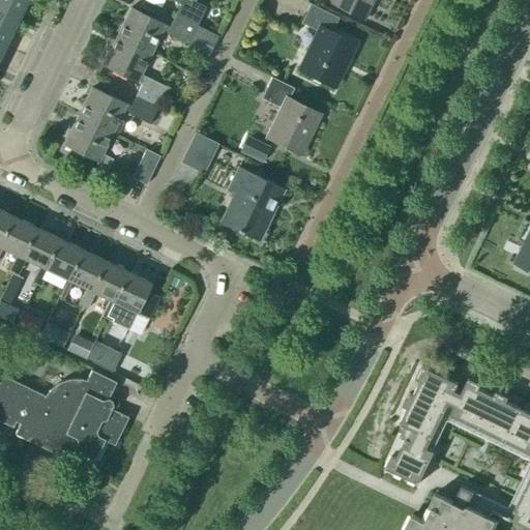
[(0,0),(0,16),(17,24),(28,1),(26,0),(0,0)]
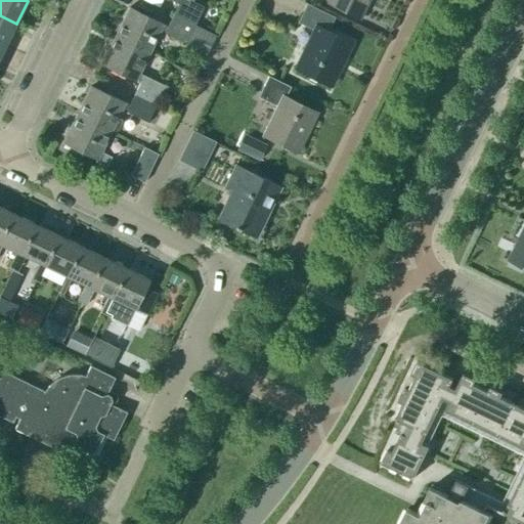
[(194,27),(194,26),(203,8),(186,0),(169,0),(178,4),(173,15),(194,27)]
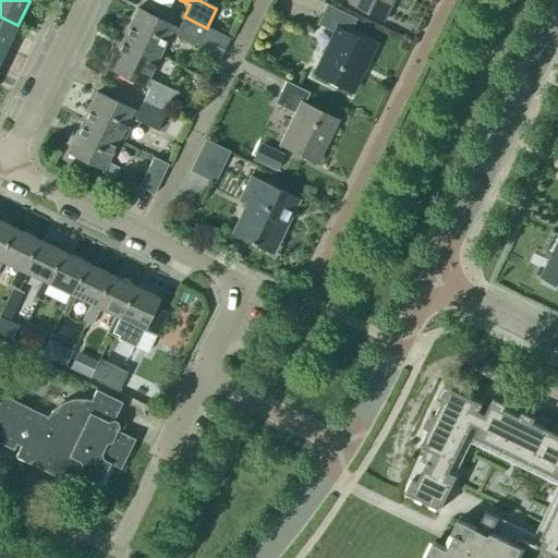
[(347,0),(387,19),(395,0),(347,0)]
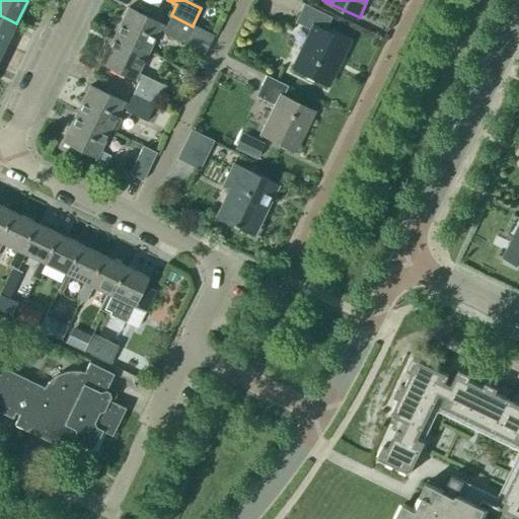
[(326,86),(347,43),(324,31),(330,18),(303,5),(295,22),(311,30),(292,69),(326,86)]
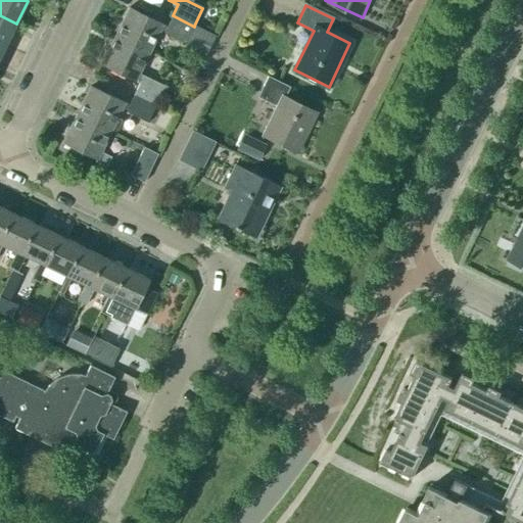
[(216,36),(194,26),(194,27),(173,15),(168,27),(129,8),(115,37),(148,53),(159,32),(185,44),(206,54),(216,36)]
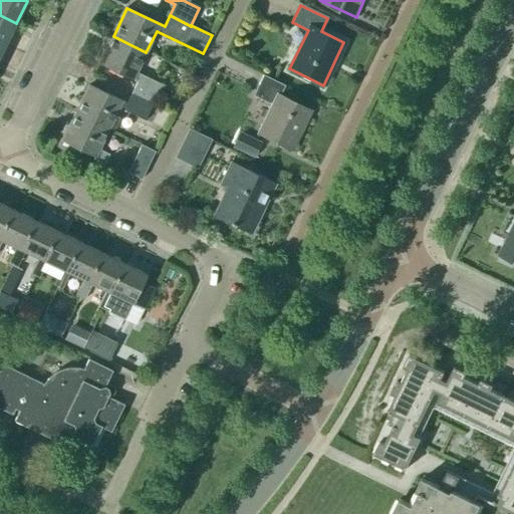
[(0,43),(5,46),(16,23),(0,15),(0,43)]
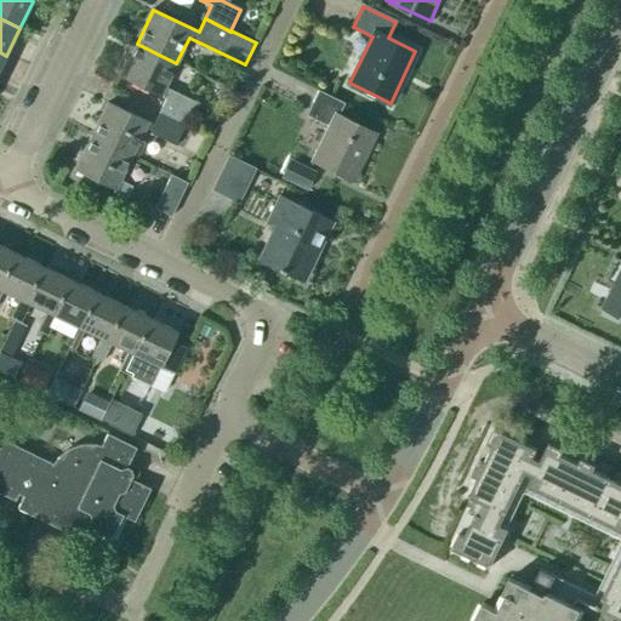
[(164,87),(176,63),(137,44),(120,78),(165,100),(159,112),(184,125),(195,103),(164,87)]
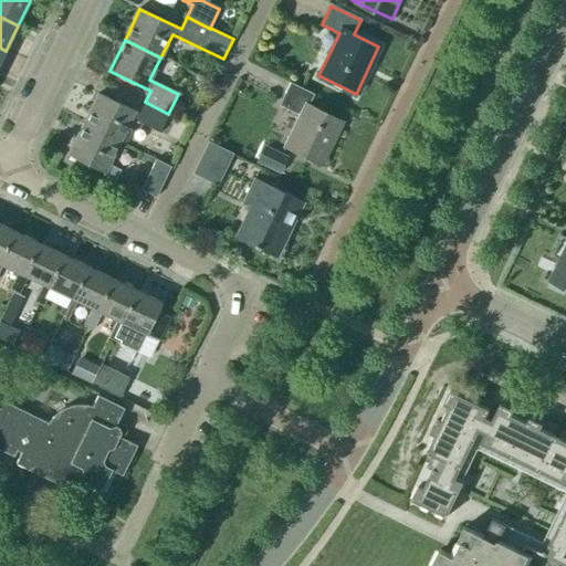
[(331,146),(342,123),(307,106),(313,95),(289,83),(279,105),(300,115),(284,148),(316,164),(326,144),(331,146)]
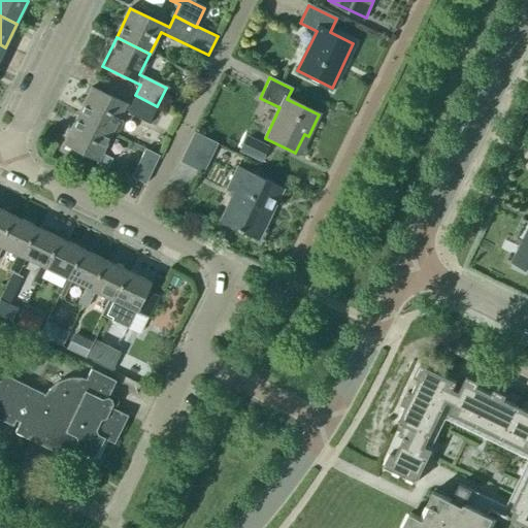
[(149,124),(157,106),(135,95),(130,106),(91,89),(77,117),(111,133),(122,111),(149,124)]
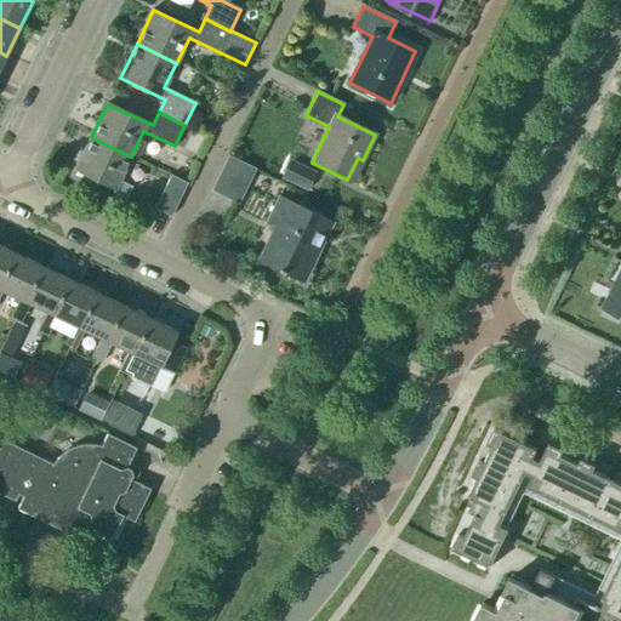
[(119,181),(131,157),(91,137),(74,171),(114,189),(113,193),(126,199),(132,187),(119,181)]
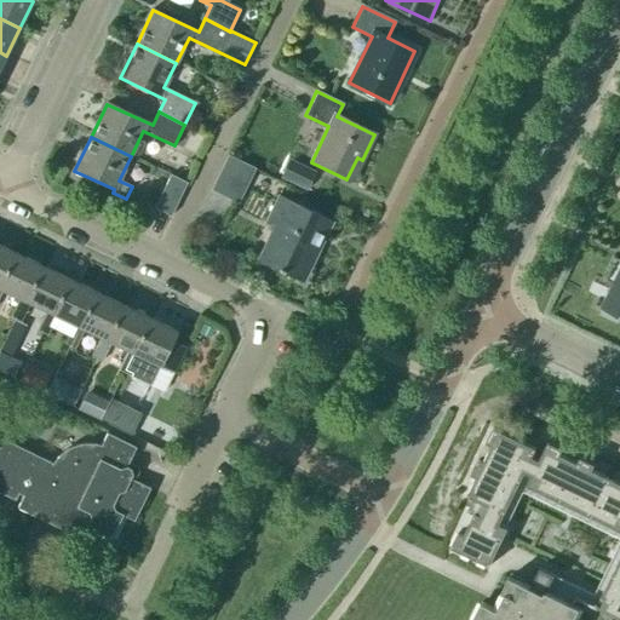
[(251,168),(228,158),(211,191),(235,204),(251,168)]
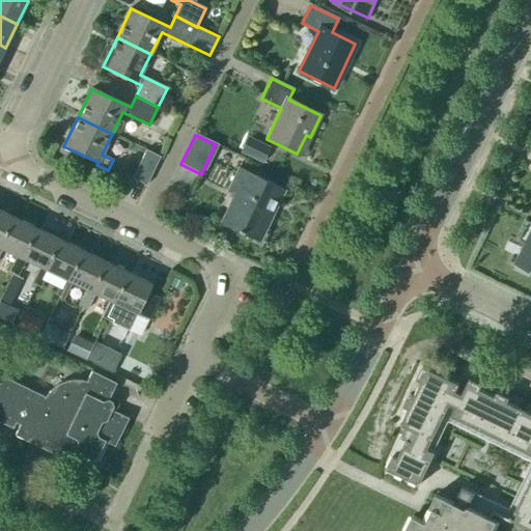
[(262,163),(270,148),(258,142),(257,146),(246,141),(240,152),(262,163)]
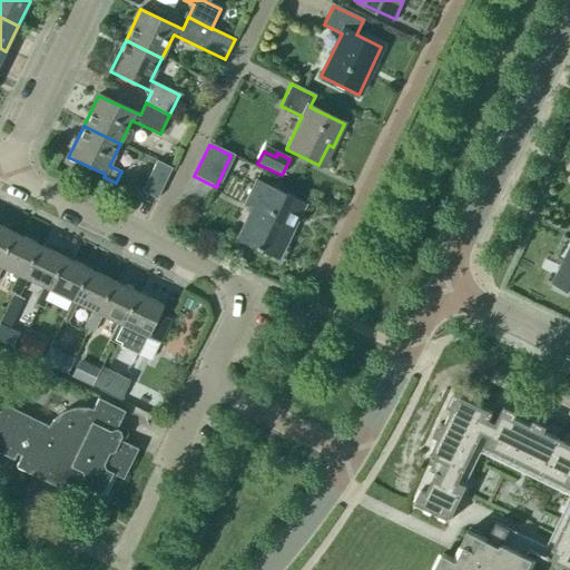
[(173,169),(172,168),(157,161),(141,193),(157,200),(173,169)]
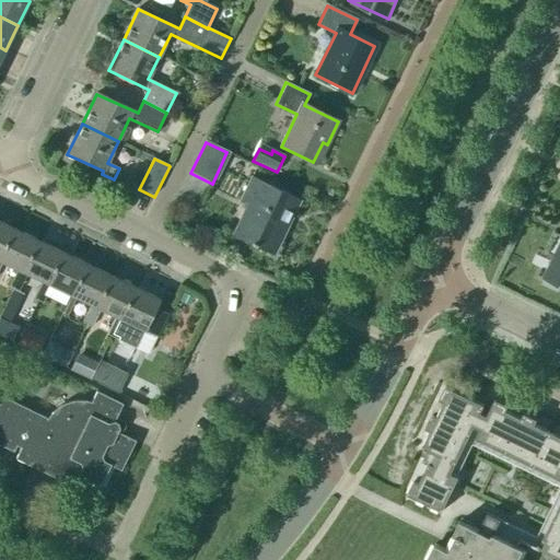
[(273,256),(300,200),(252,177),(241,200),(247,203),(232,235),(273,256)]
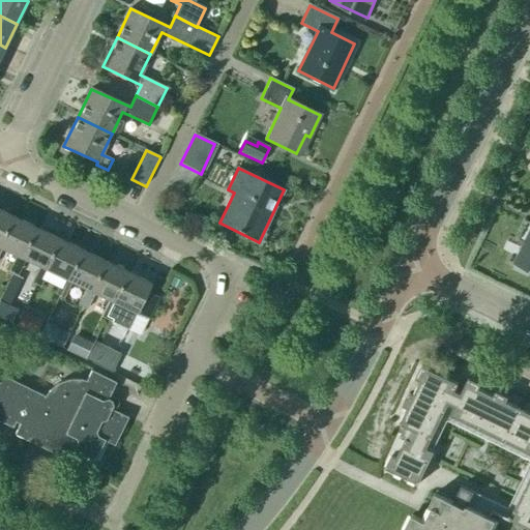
[(0,235),(9,215),(0,210),(0,235)]
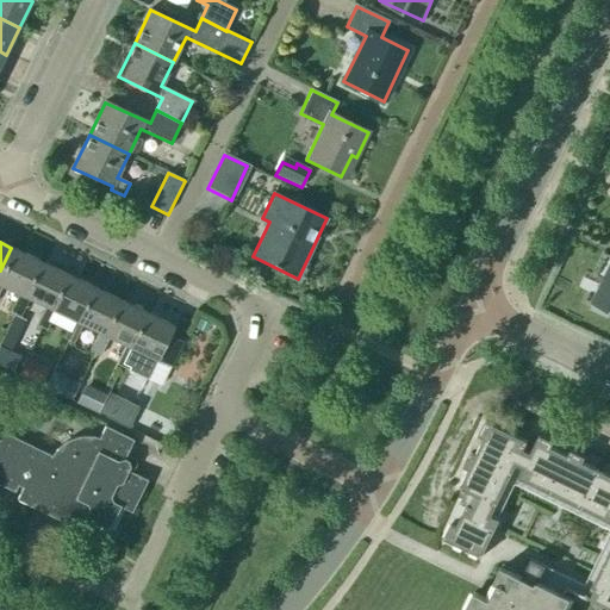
[(0,271),(0,290),(2,286),(19,294),(22,296),(38,261),(11,248),(0,271)]
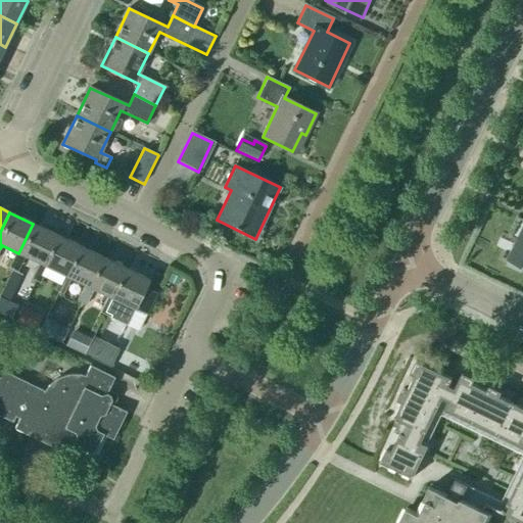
[(25,256),(39,264),(42,265),(56,235),(33,224),(18,253),(16,252),(8,269),(6,268),(1,278),(7,281),(12,271),(16,273),(25,256)]
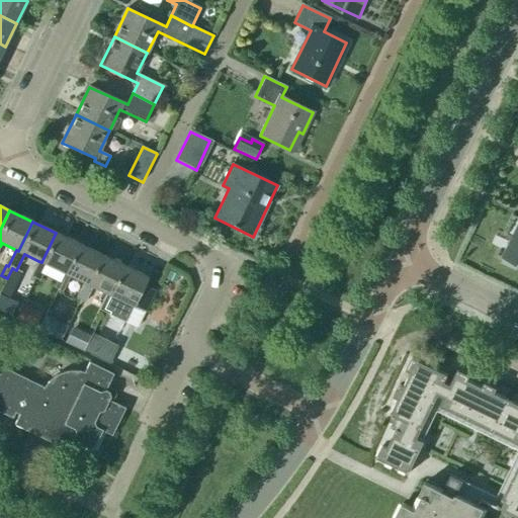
[(517,232),(508,253),(505,252),(502,259),(517,267),(517,232)]
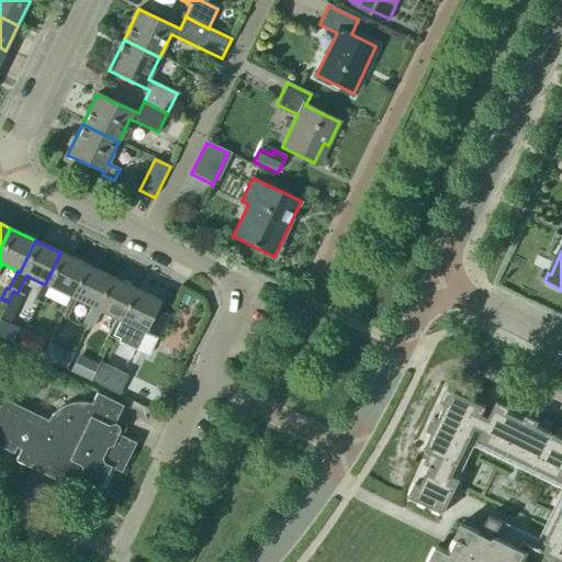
[(51,288),(66,295),(69,296),(85,265),(60,253),(45,284),(42,283),(33,301),(43,305),(51,288)]
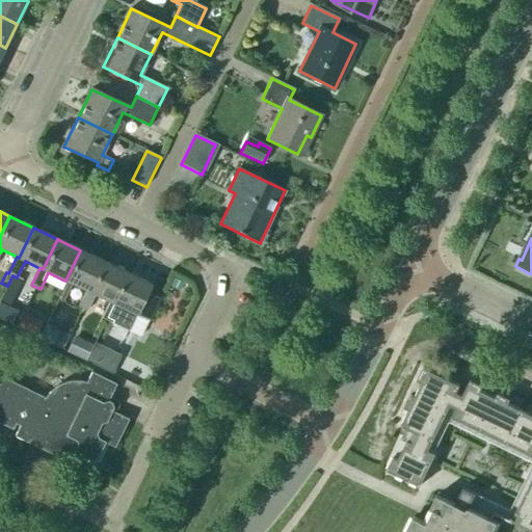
[(72,284),(86,290),(89,292),(104,262),(80,250),(65,281),(62,280),(55,296),(63,300),(72,284)]
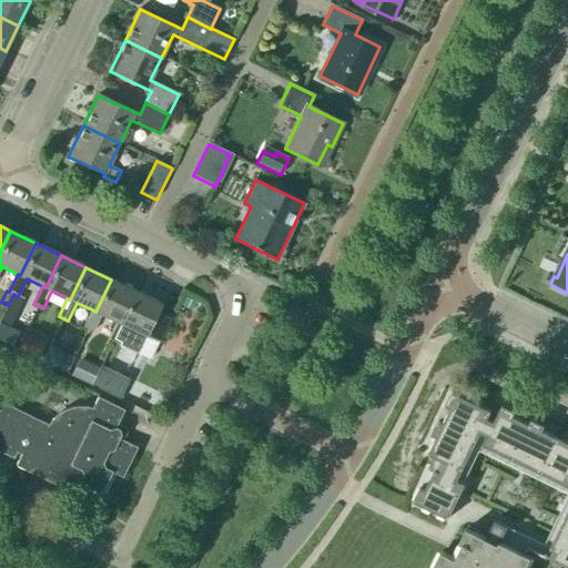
[(101,314),(117,322),(120,324),(135,292),(111,280),(95,312),(92,310),(83,327),(92,332),(101,314)]
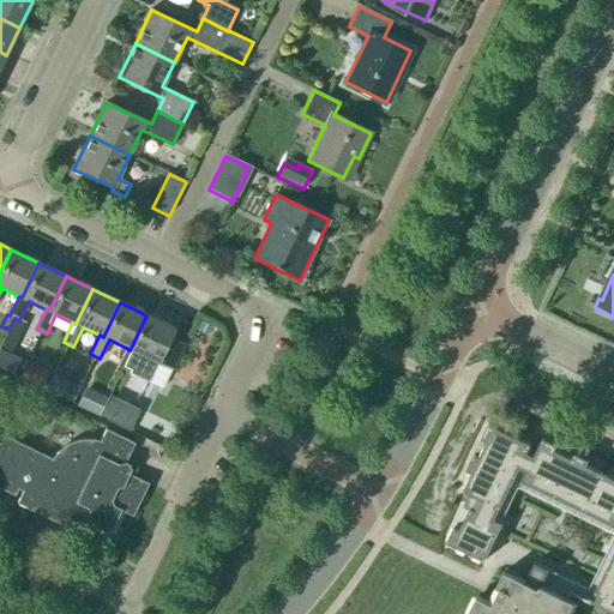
[(130,350),(126,348),(116,367),(127,372),(136,353),(157,363),(173,369),(186,344),(170,337),(174,329),(146,315),(130,350)]
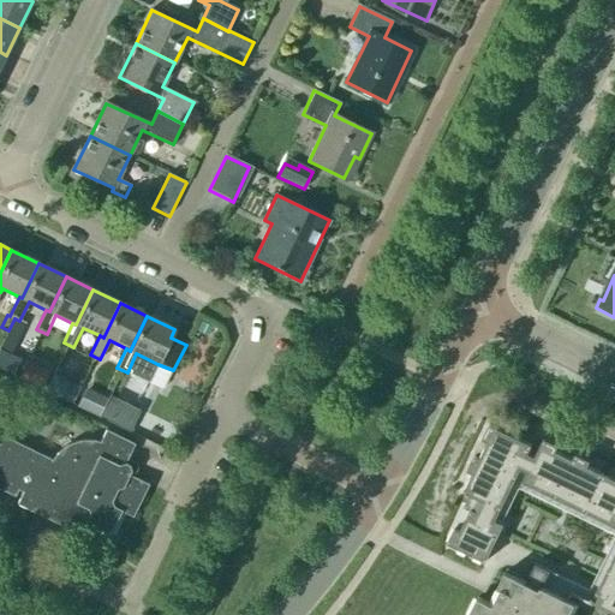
[(22,356),(3,346),(0,351),(0,370),(11,376),(22,356)]
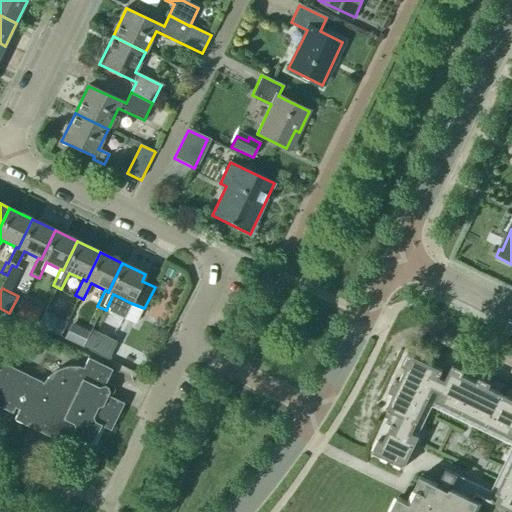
[(42,309),(23,300),(16,316),(35,325),(42,309)]
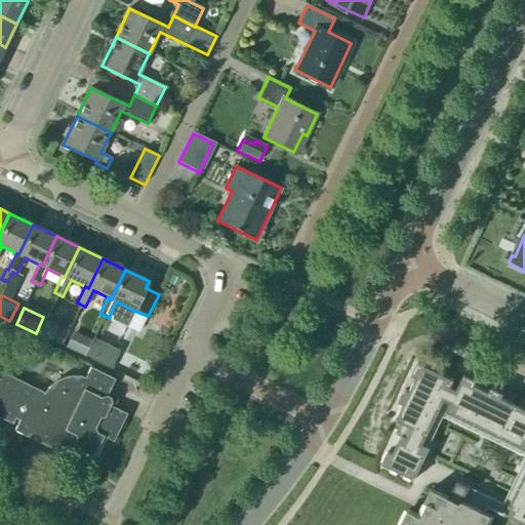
[(70,330),(46,319),(39,334),(63,346),(70,330)]
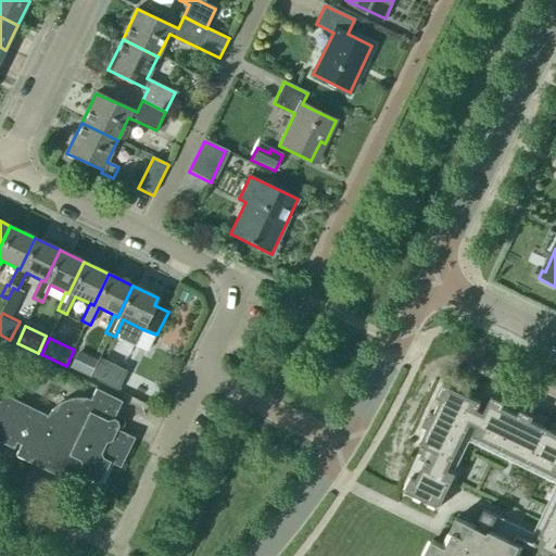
[(98,361),(78,352),(71,368),(90,378),(98,361)]
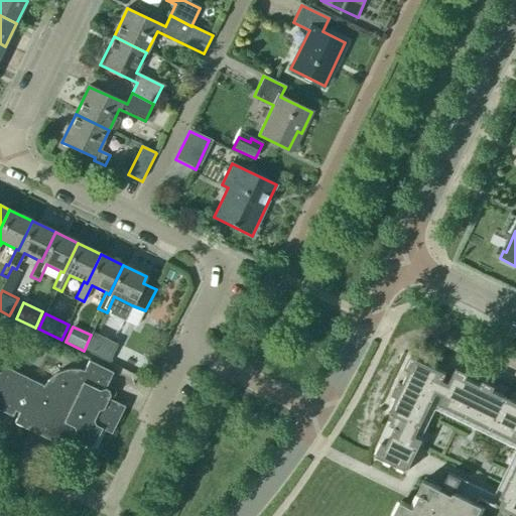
[(92,333),(91,335),(84,351),(109,362),(117,344),(92,333)]
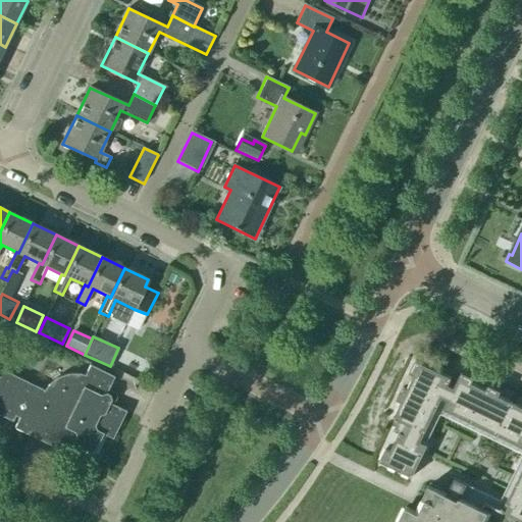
[(482,521),(488,512),(482,509),(485,504),(521,521),(521,408),(499,397),(501,392),(489,386),(487,392),(473,384),(475,379),(463,373),(455,388),(450,385),(453,378),(416,361),(410,373),(415,375),(408,390),(403,387),(398,400),(402,403),(395,418),(400,421),(395,431),(401,433),(392,452),(386,450),(380,462),(388,466),(413,477),(428,446),(419,441),(423,432),(426,433),(439,407),(521,447),(521,473),(507,504),(456,479),(448,494),(429,485),(422,500),(425,501),(419,514),(406,507),(398,521),(482,521)]
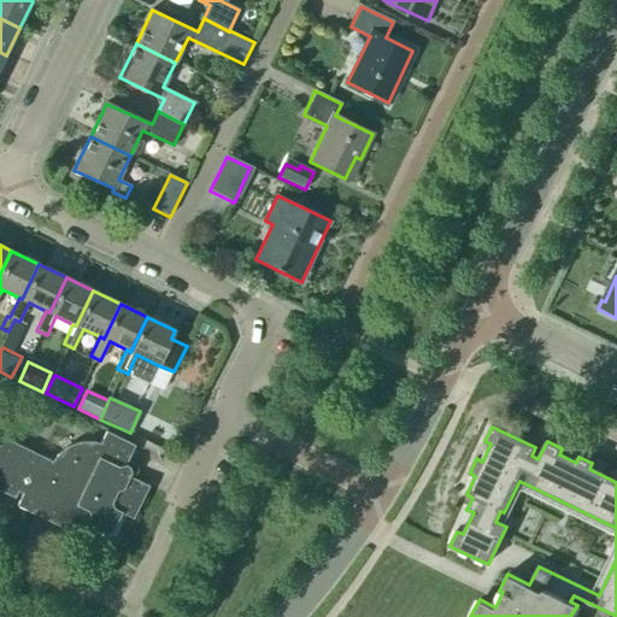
[(106,432),(100,444),(95,442),(93,442),(90,442),(86,442),(81,442),(76,444),(74,445),(70,446),(66,448),(63,451),(60,452),(58,454),(57,456),(54,458),(52,462),(4,438),(0,444),(0,491),(15,498),(18,491),(23,493),(17,506),(81,538),(87,526),(105,534),(111,532),(121,513),(133,519),(148,486),(129,476),(130,472),(128,468),(125,465),(135,446),(106,432)]
